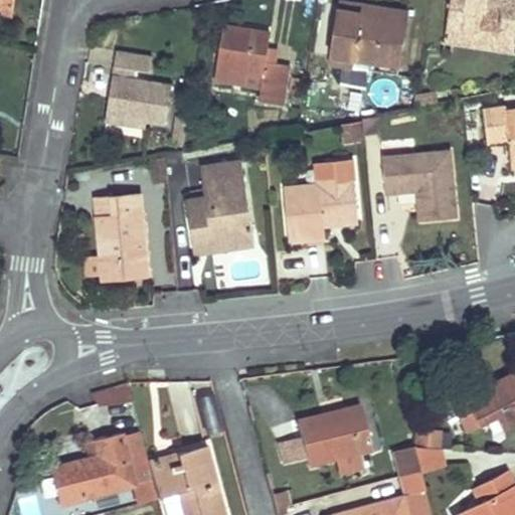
[(372,6),(340,0),(338,9),(370,13),(372,6)]
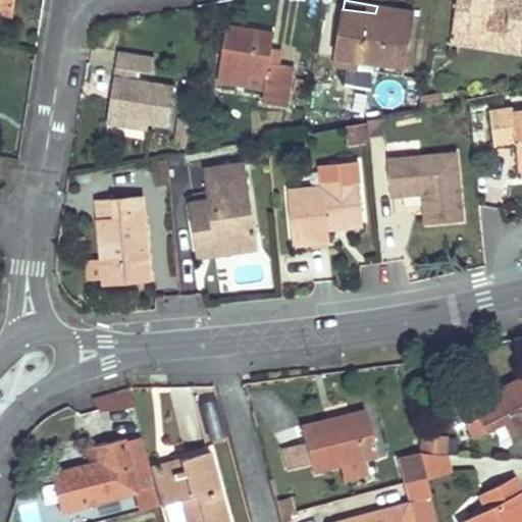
[(521,40),(521,0),(456,0),(452,32),(484,36),(483,45),(505,48),(506,41),(521,44),(521,40)]
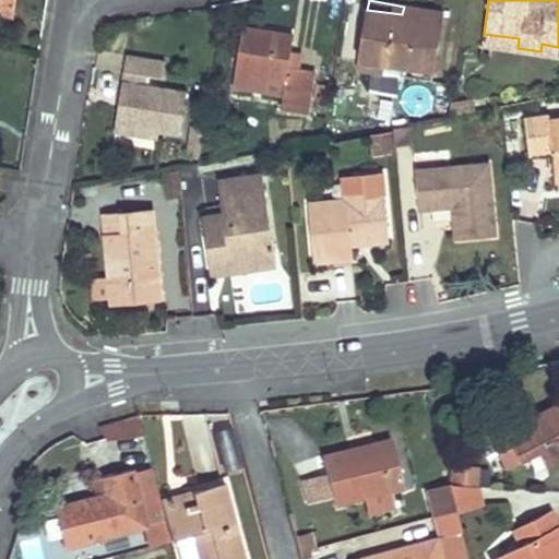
[(14,3),(3,2),(1,14),(12,16),(14,3)]
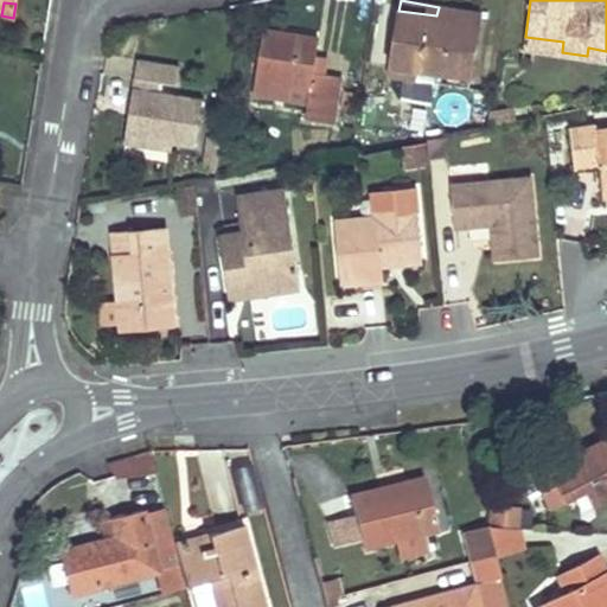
[(436,16),(398,11),(390,62),(419,66),(472,75),(483,14),(439,7),(436,16)]
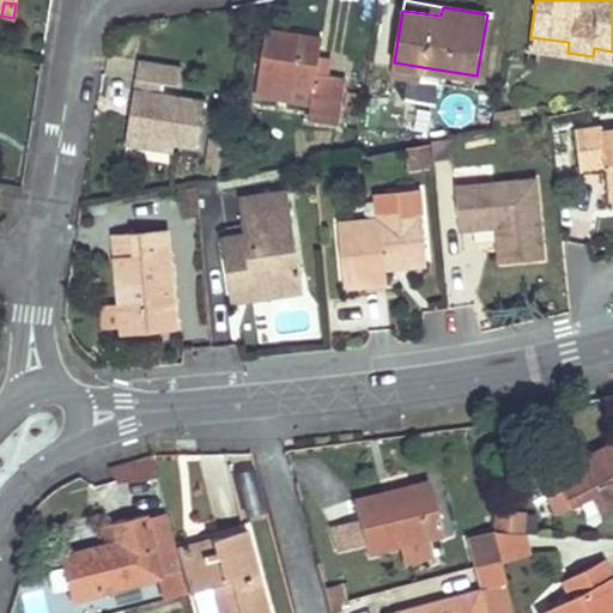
[(321,40),(266,30),(259,77),(293,84),(290,102),(311,104),(309,119),(335,123),(343,77),(323,73),(316,72),(319,61),(321,40)]
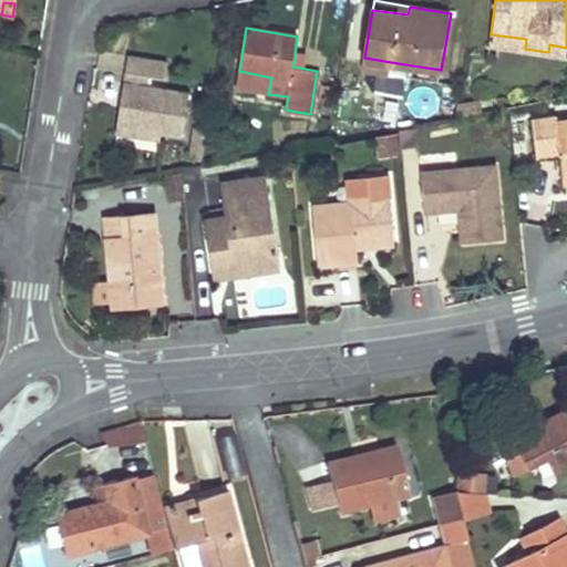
[(526,39),(491,34),(490,42),(525,49),(526,39)]
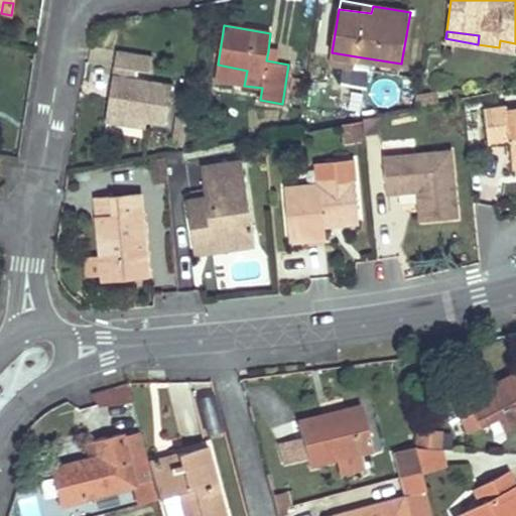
[(515,43),(500,40),(499,47),(514,50),(515,43)]
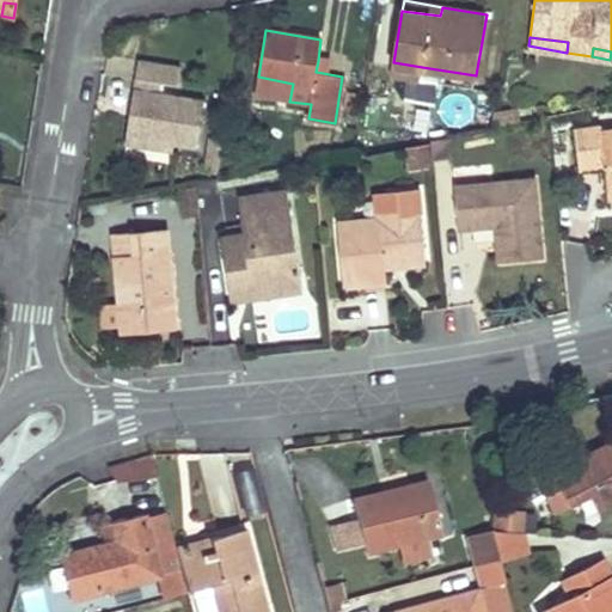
[(182,66),(141,59),(134,106),(140,108),(135,136),(173,144),(196,148),(204,98),(158,91),(160,80),(177,84),(182,66)]
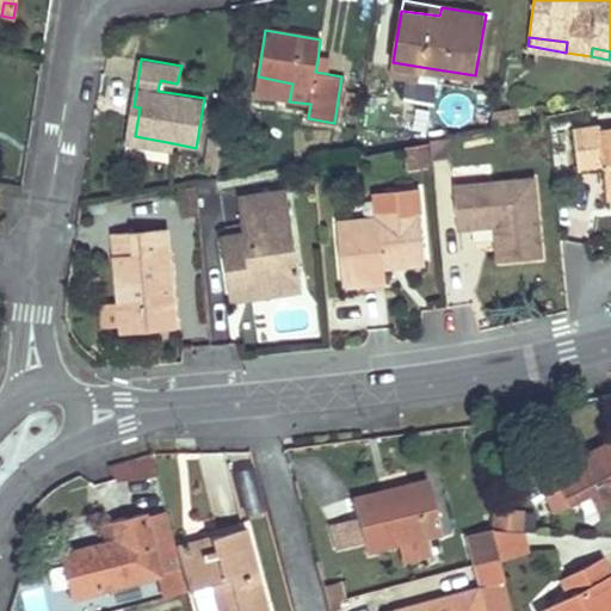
[(421,67),(393,62),(392,74),(419,79),(421,67)]
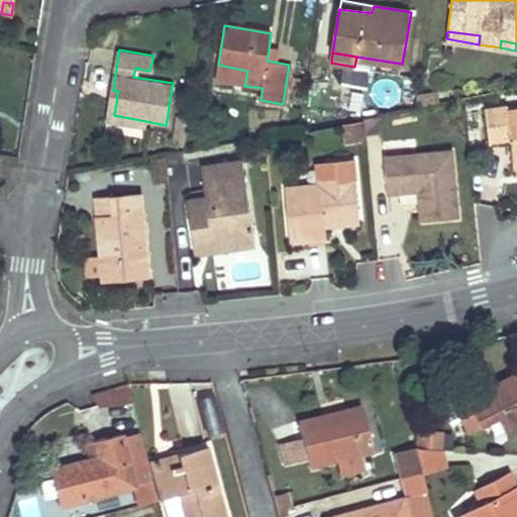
[(247,71),(218,65),(215,81),(244,86),(247,71)]
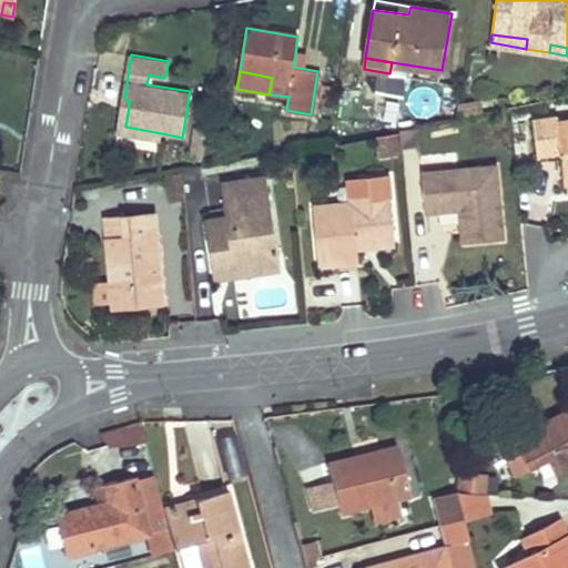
[(130,100),(124,99),(120,134),(160,141),(161,133),(125,127),(130,100)]
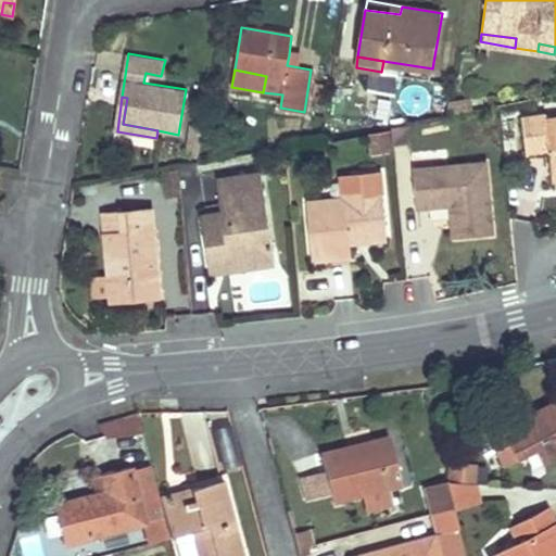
[(546,114),(523,117),(527,152),(550,149),(555,148),(555,130),(548,131),(546,118),(546,114)]
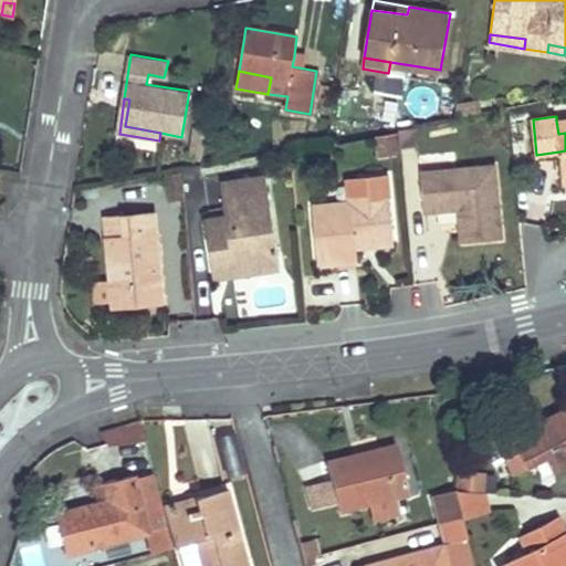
[(565,118),(556,121),(558,134),(565,133),(565,118)]
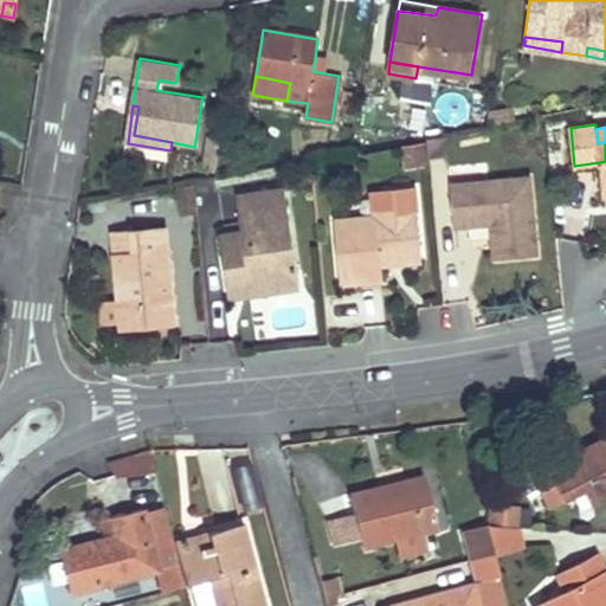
[(219,139),(207,137),(202,167),(213,168),(219,139)]
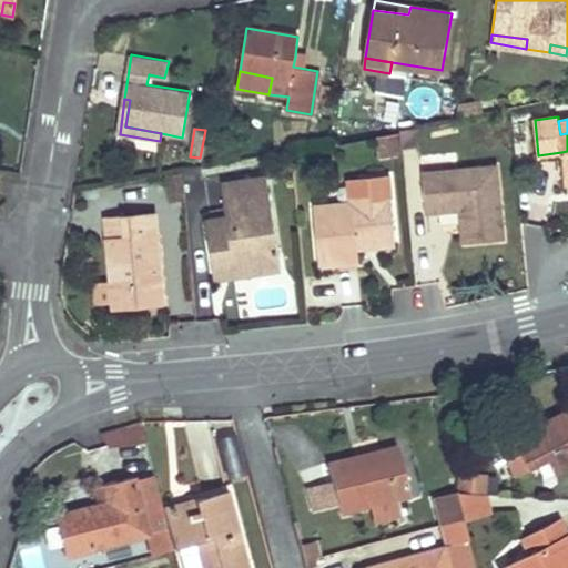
[(496,166),(423,172),(426,210),(460,206),(469,205),(470,222),(462,222),(464,243),(503,241),(496,166)]
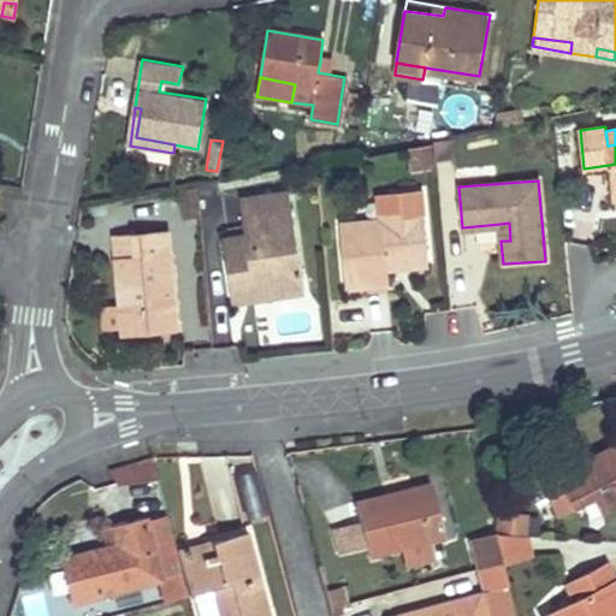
[(196,189),(183,190),(185,223),(200,221),(196,189)]
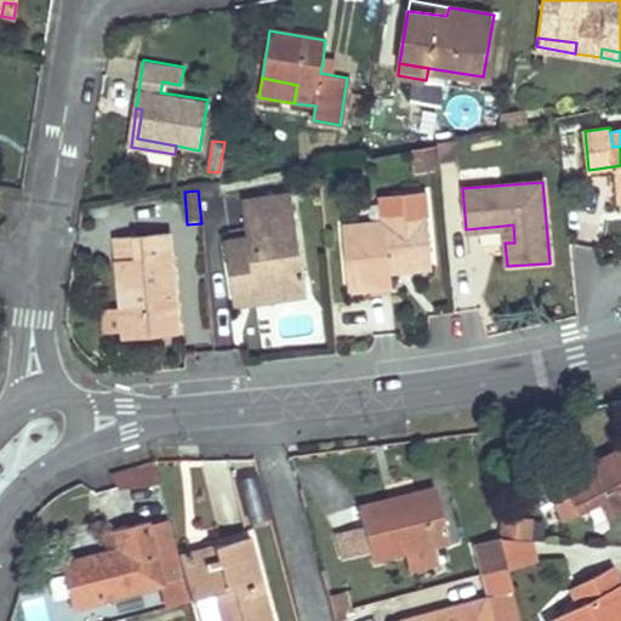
[(292,192),(243,199),(248,228),(250,238),(226,240),(233,286),(266,280),(268,301),(307,295),(292,192)]
